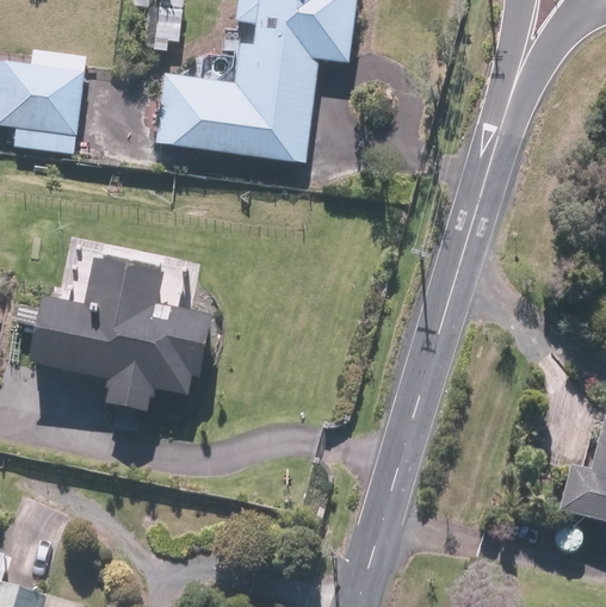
[(134,0),(131,47),(165,48),(165,38),(179,39),(181,0),(134,0)]
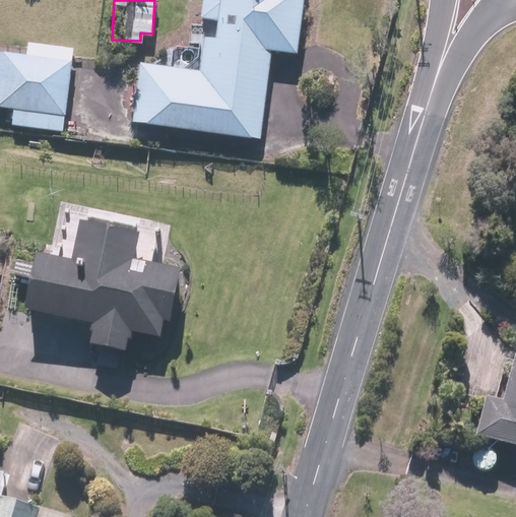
[(200,71),(140,63),(133,122),(260,138),(271,51),(298,54),(305,0),(204,0),(202,18),(218,20),(216,39),(204,37),(200,71)]
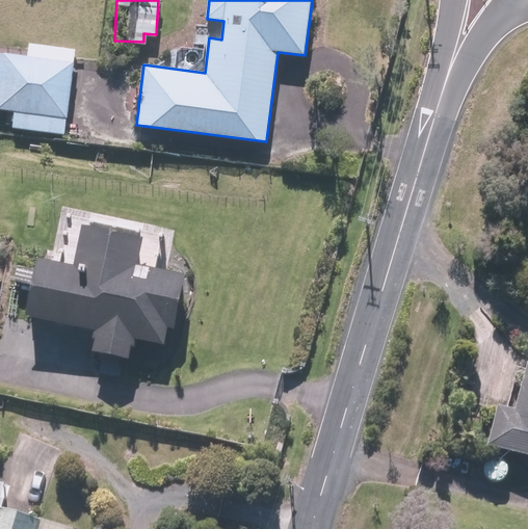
[(0,108),(12,110),(11,127),(63,133),(66,117),(67,117),(74,62),(0,53),(0,108)]
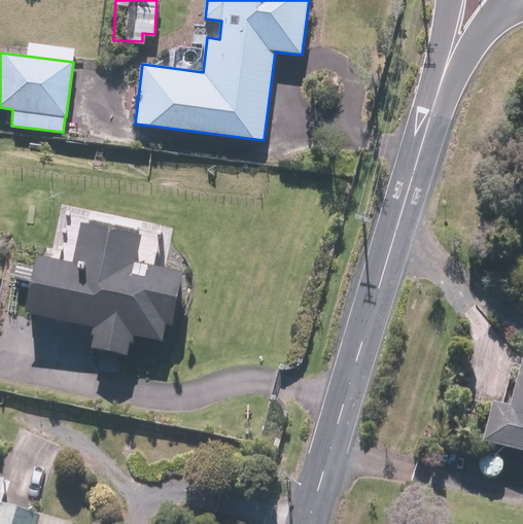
[(76,263),(41,255),(30,314),(96,327),(94,336),(97,336),(95,348),(131,355),(133,343),(136,344),(138,336),(165,342),(169,325),(175,326),(186,273),(140,263),(145,235),(84,222),(76,263)]
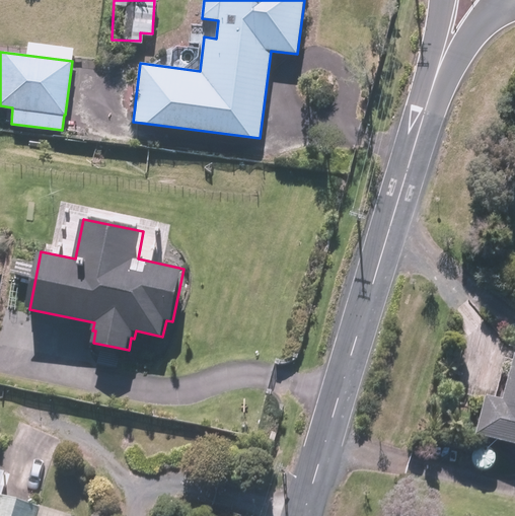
[(502,397),(486,393),(475,433),(514,442),(514,351),(502,397)]
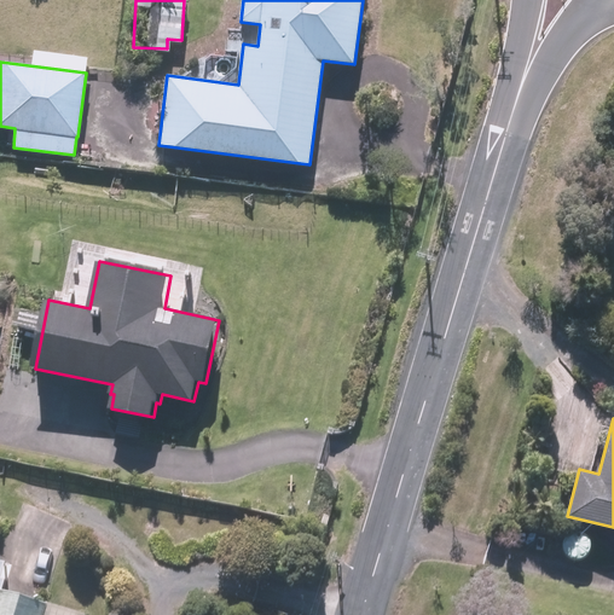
[(0,614),(41,614),(46,599),(3,587),(6,576),(1,575),(6,561),(0,558),(0,614)]
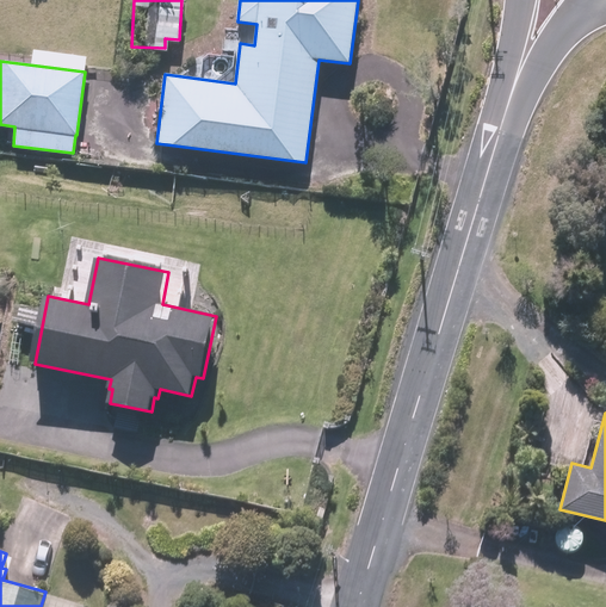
All buildings are outlined.
